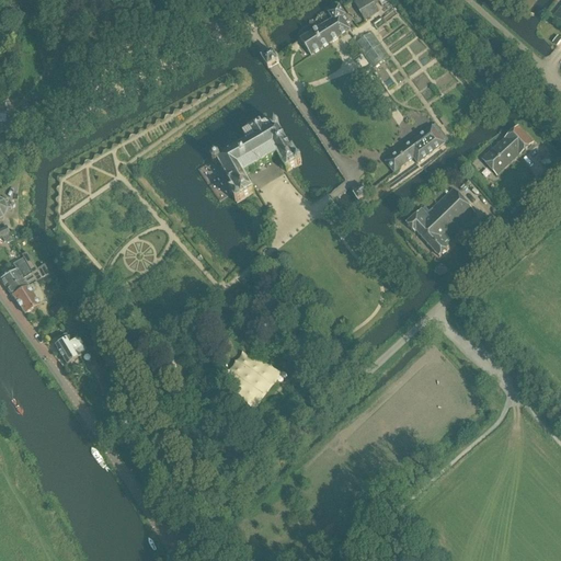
[(359,0),(354,3),(365,22),(379,13),(375,6),(382,0),(359,0)]
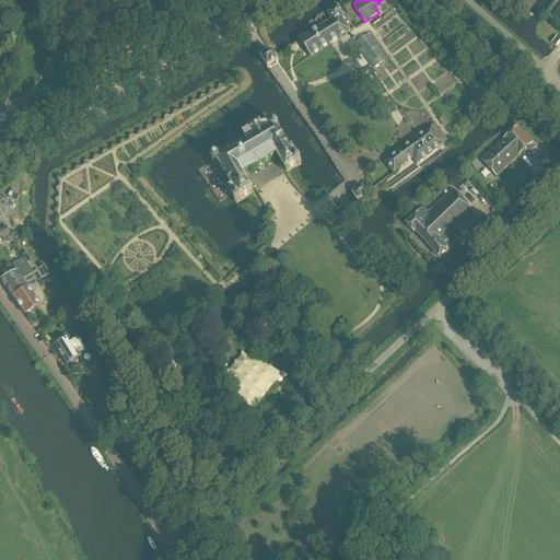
[(323,25),(334,42),(350,31),(346,24),(349,22),(339,7),(329,13),(333,19),(323,25)]
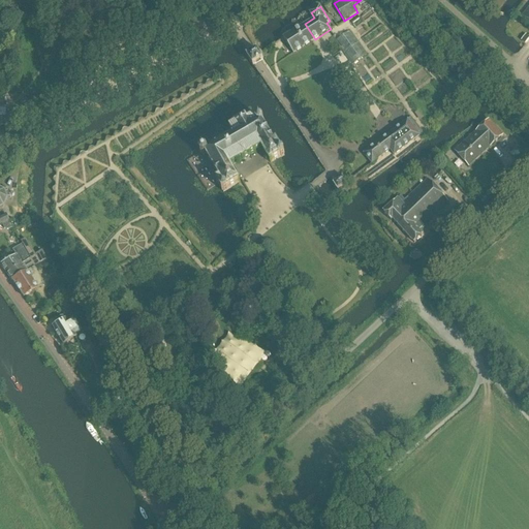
[(315,39),(305,24),(283,38),(293,54),(315,39)]
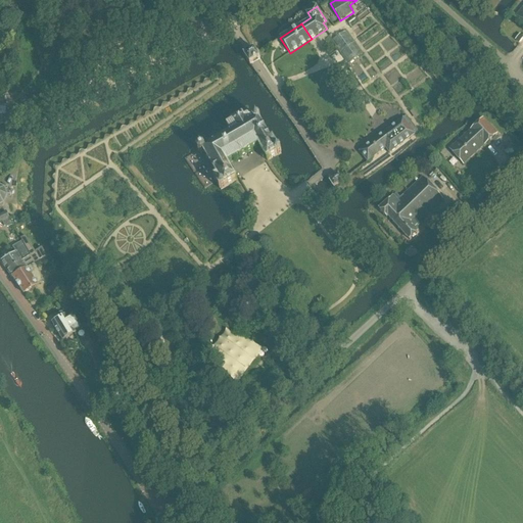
[(346,31),(332,40),(347,63),(362,53),(346,31)]
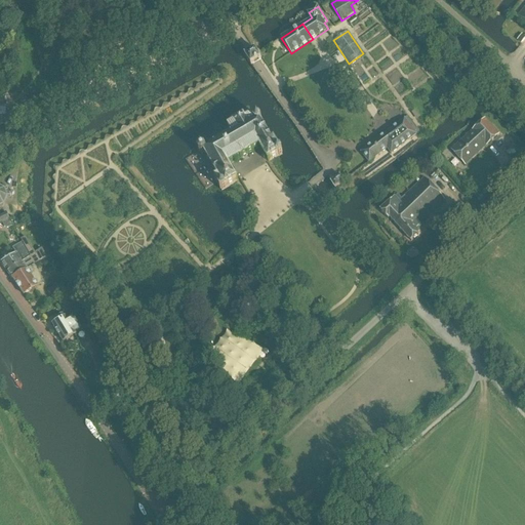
[(256,61),(260,57),(254,48),(250,51),(245,55),(251,65),(256,61)]
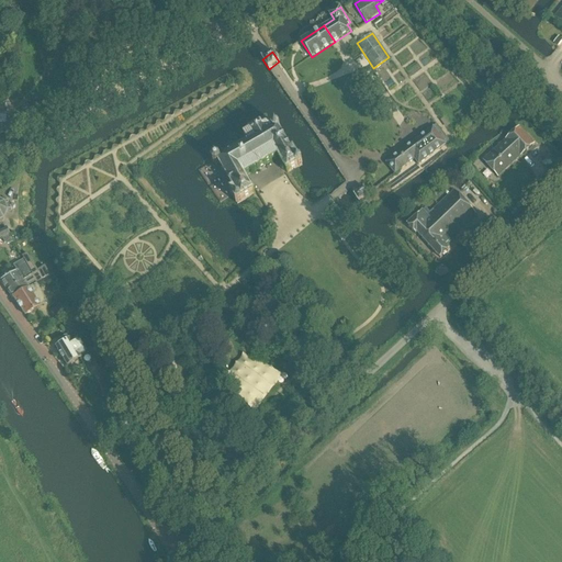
[(377,109),(372,102),(364,108),(369,114),(377,109)]
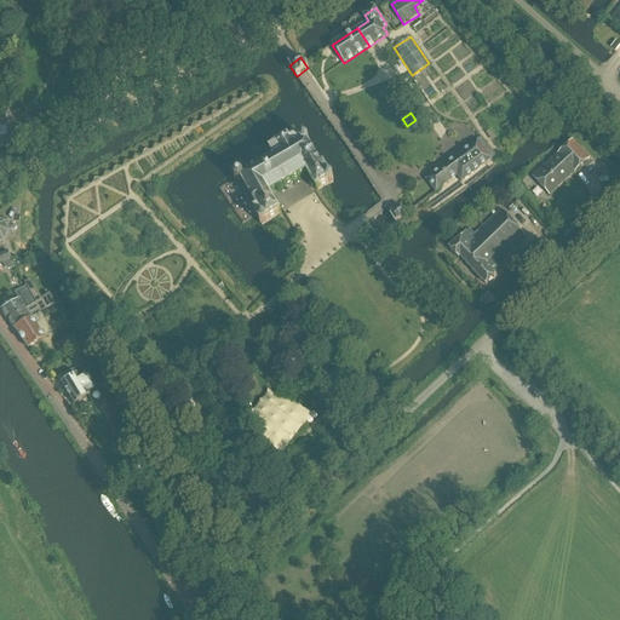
[(316,191),(325,187),(333,182),(325,165),(321,167),(305,139),(306,138),(306,136),(303,133),(300,135),(299,139),(298,137),(291,142),(288,137),(275,145),(276,147),(269,150),(274,158),(244,176),(242,174),(239,173),(236,174),(235,178),(236,181),(240,182),(241,181),(257,208),(253,210),(257,216),(262,224),(276,216),(281,213),(270,195),(283,188),(285,188),(294,183),(293,182),(306,174),(316,191)]
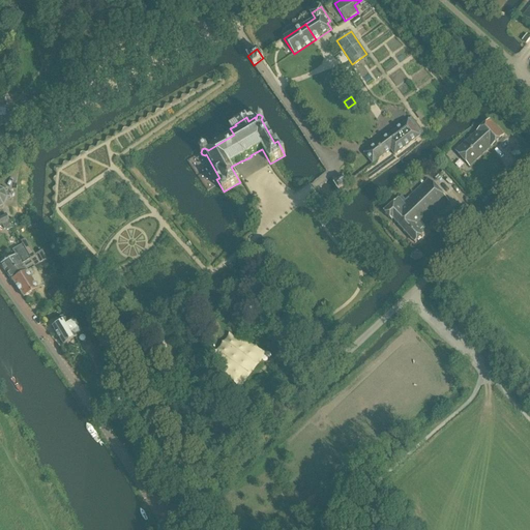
[(418,126),(412,118),(364,153),(373,164),(391,150),(394,155),(420,137),(415,128),(418,126)]
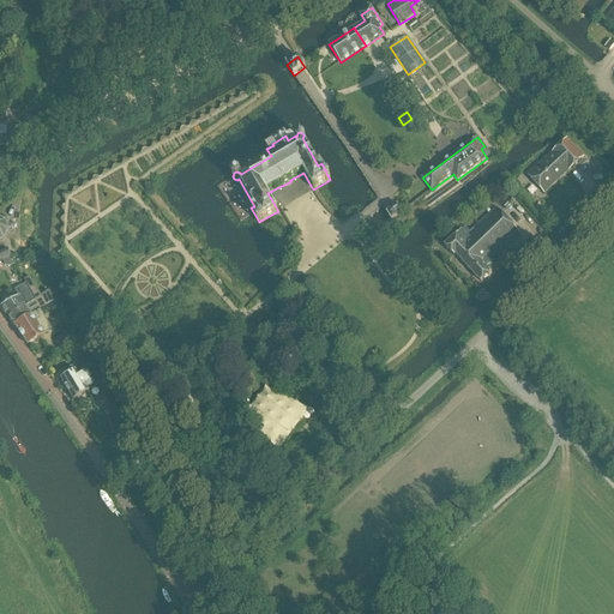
[(567,140),(528,175),(543,193),(569,170),(569,172),(583,158),(567,140)]
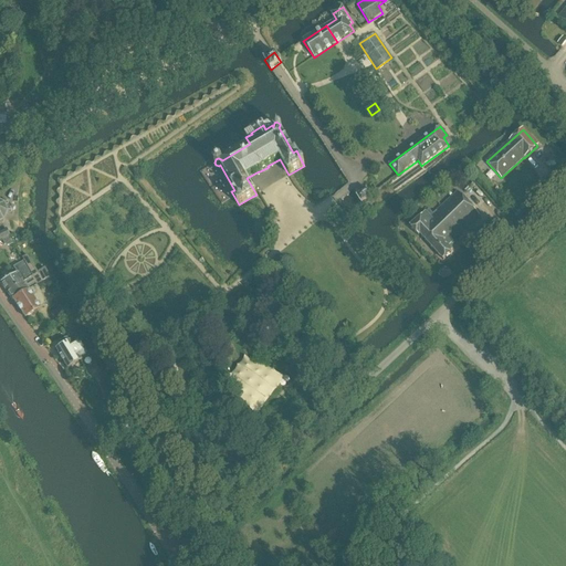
[(370,196),(368,192),(366,189),(356,196),(360,203),(370,196)]
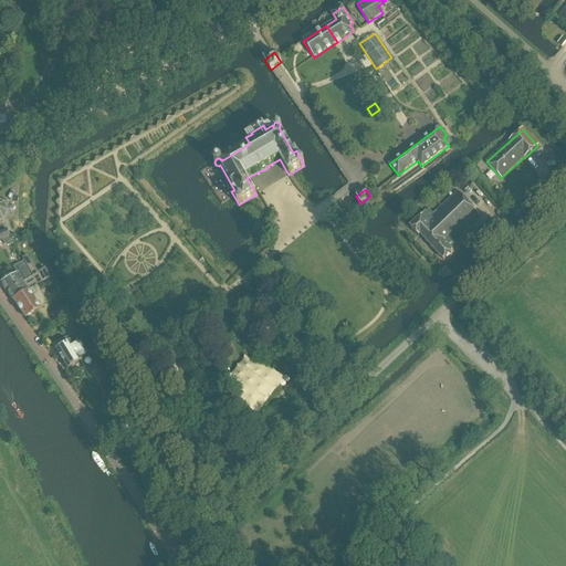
[(443,260),(452,252),(448,248),(453,243),(451,241),(479,216),(457,192),(432,216),(430,212),(428,215),(426,212),(409,228),(418,237),(420,236),(428,244),(435,251),(443,260)]
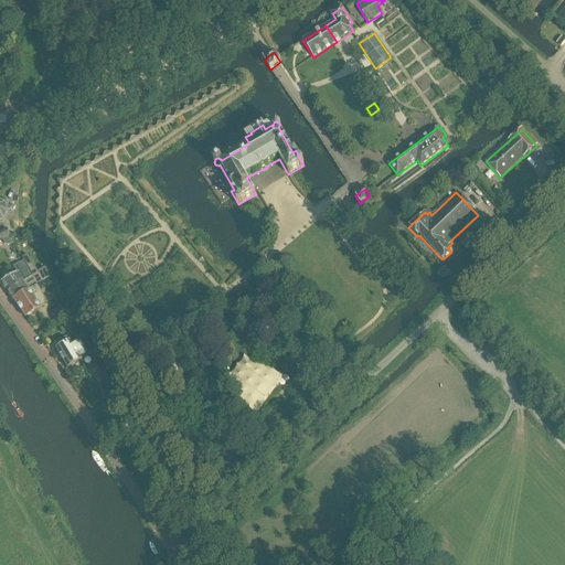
[(0,223),(4,222),(7,214),(10,212),(6,201),(2,203),(0,202),(0,223)]
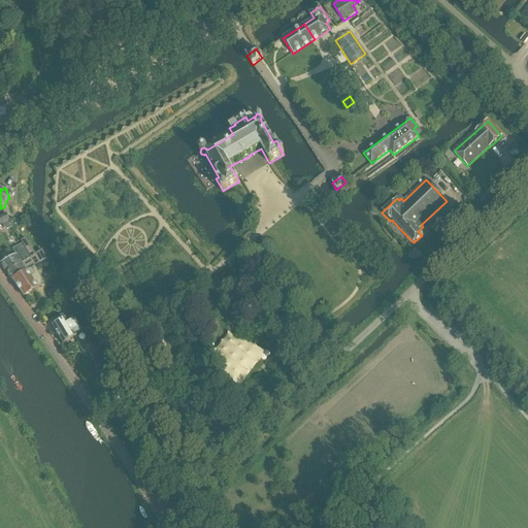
[(0,224),(2,224),(8,221),(5,213),(0,217),(0,224)]
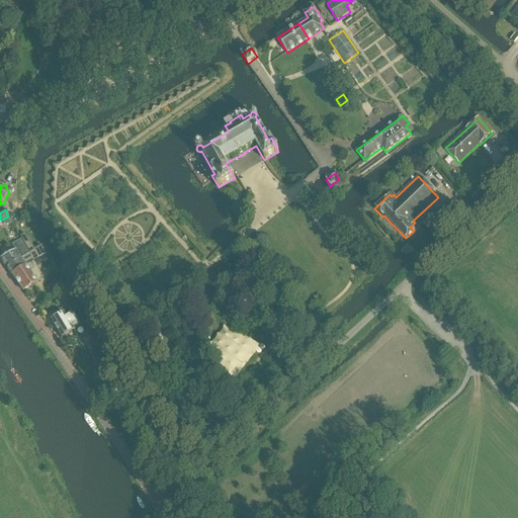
[(11,223),(8,217),(2,220),(4,225),(7,226),(11,223)]
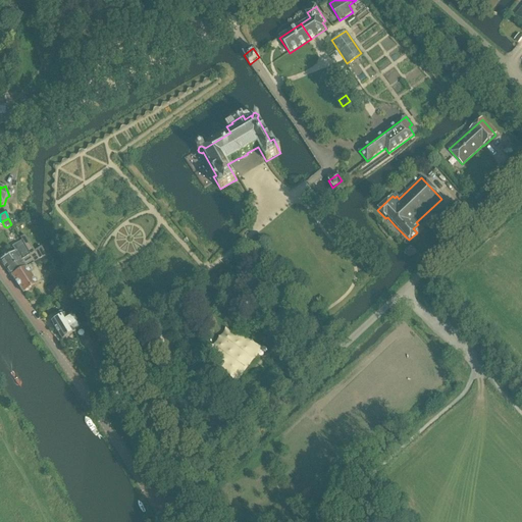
[(5,269),(11,277),(46,258),(40,249),(34,253),(23,237),(18,240),(20,243),(21,243),(23,247),(24,247),(29,256),(5,269)]
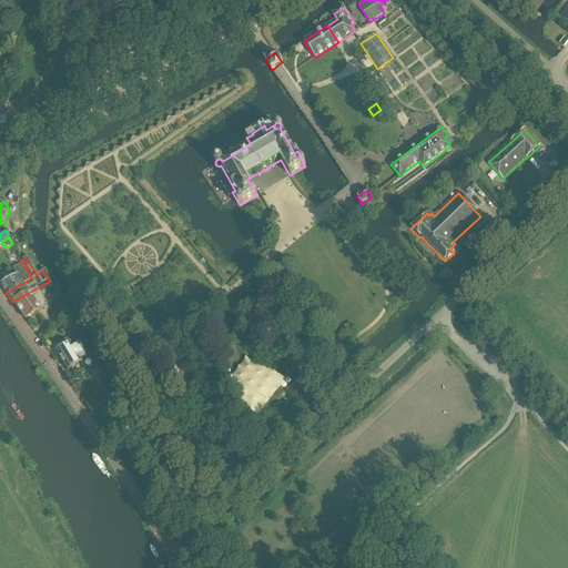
[(0,284),(6,293),(22,284),(31,279),(27,269),(26,269),(23,264),(22,264),(13,269),(17,275),(4,281),(4,280),(3,281),(4,282),(0,283),(0,284)]
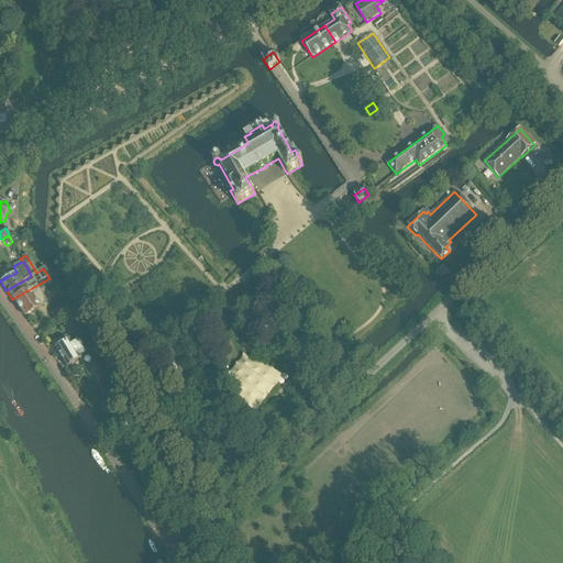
[(36,286),(12,299),(13,300),(17,305),(17,306),(19,310),(20,309),(23,315),(24,316),(24,317),(39,308),(39,307),(46,304),(36,286)]
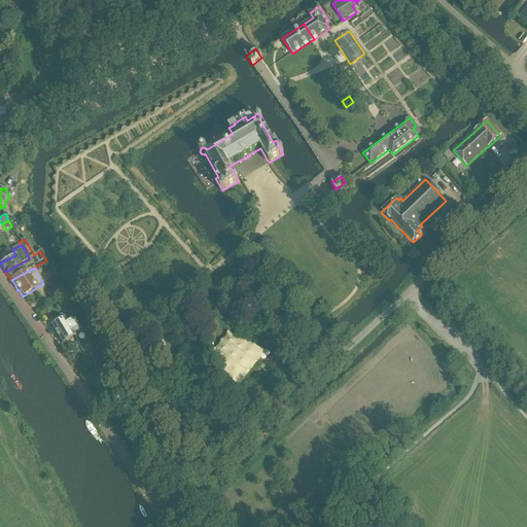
[(57,287),(47,292),(50,299),(60,293),(57,287)]
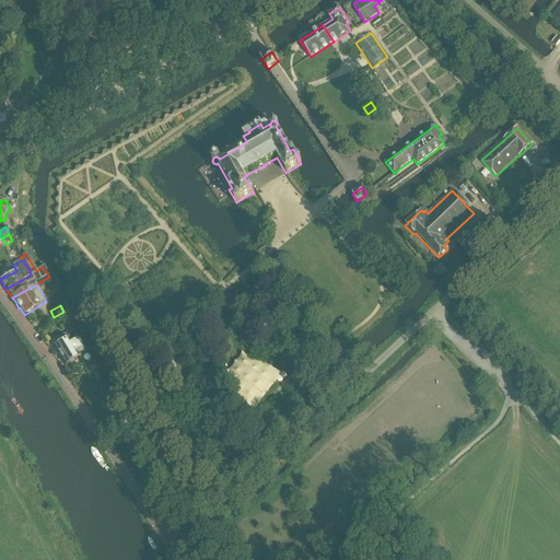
[(72,343),(69,338),(68,339),(66,336),(60,339),(62,342),(55,346),(55,347),(56,348),(59,353),(58,353),(61,359),(61,358),(65,363),(66,364),(66,365),(80,357),(79,356),(85,352),(79,340),(72,343)]
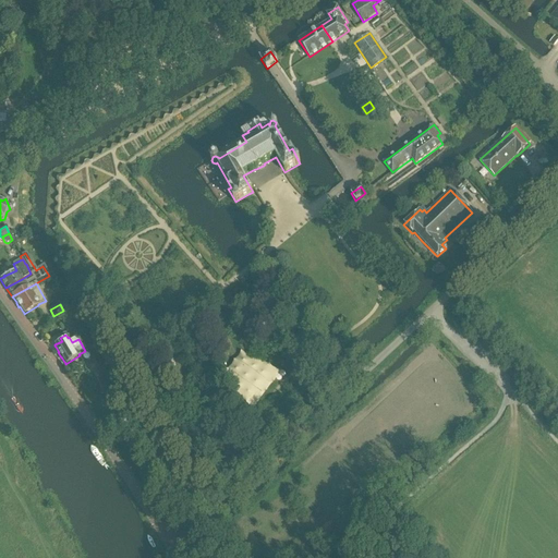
[(258,375),(252,370),(245,376),(252,381),(258,375)]
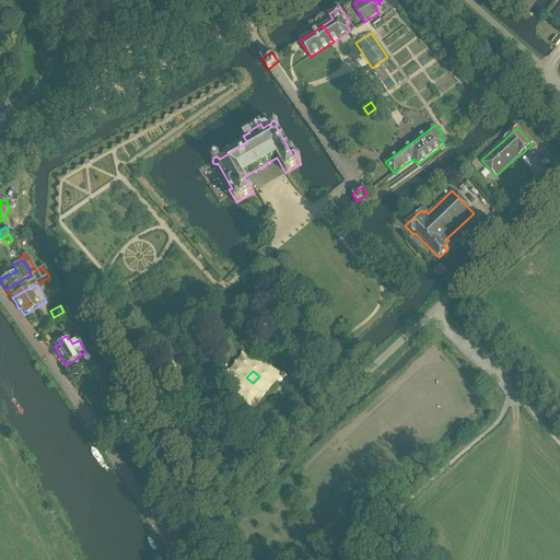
[(338,517),(324,531),(328,537),(343,524),(338,517)]
